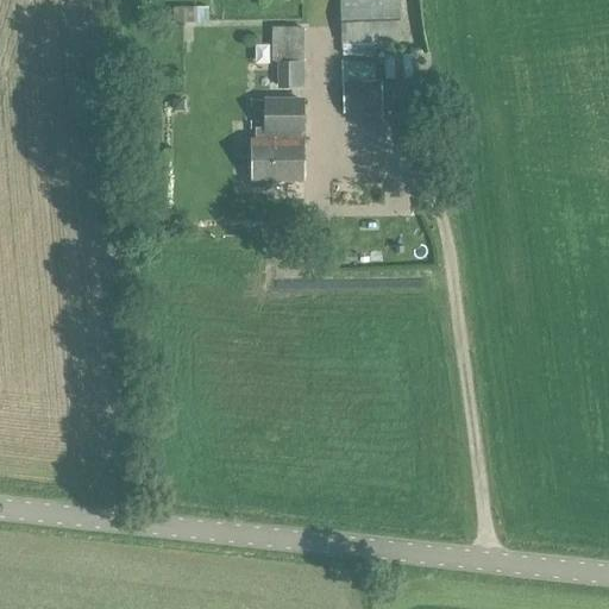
[(400,43),(399,18),(397,0),(339,0),(340,56),(382,55),(382,43),(396,43),(400,43)]
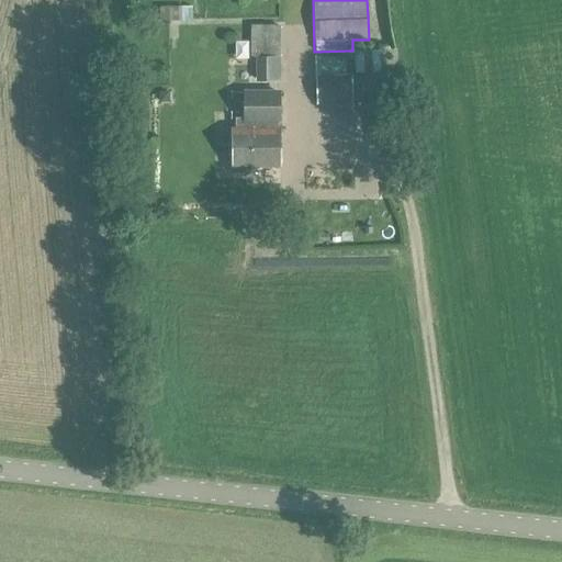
[(192,6),(161,6),(161,21),(192,21),(192,6)]
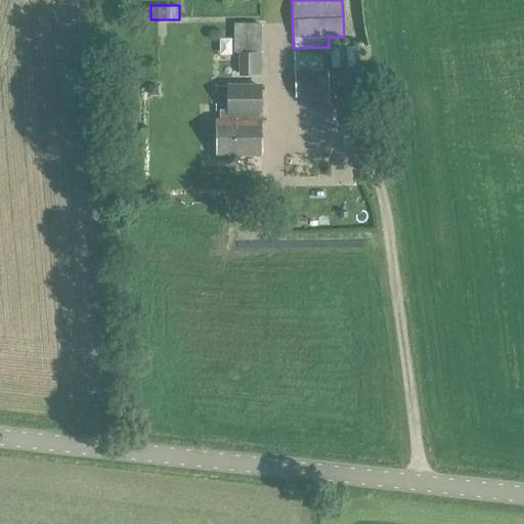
[(353,70),(354,44),(340,44),(339,69),(353,70)]
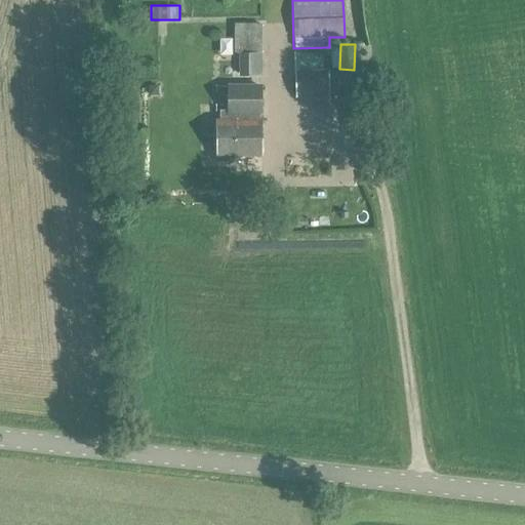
[(239,53),(239,77),(263,77),(263,53),(239,53)]
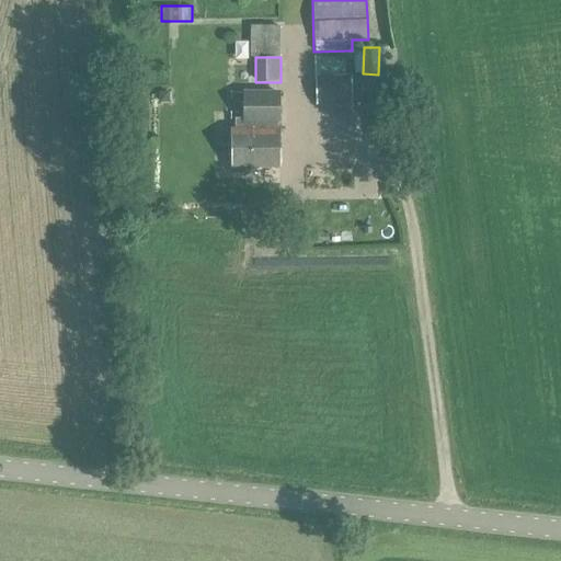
[(316,58),(317,105),(351,104),(350,77),(344,77),(344,57),(316,58)]
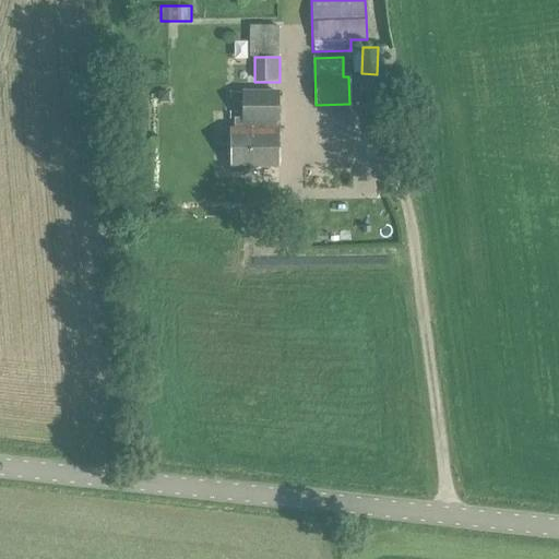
[(380,74),(354,75),(351,75),(352,104),(380,103),(379,97),(381,97),(380,74)]
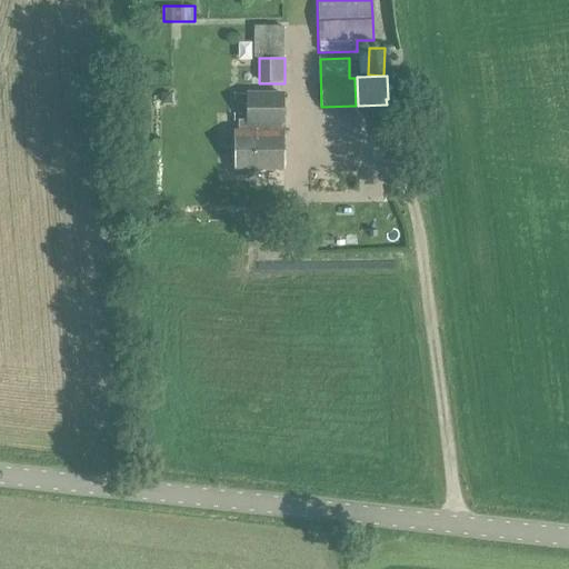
[(248,95),(248,120),(239,120),(240,130),(283,130),(283,95),(248,95)]
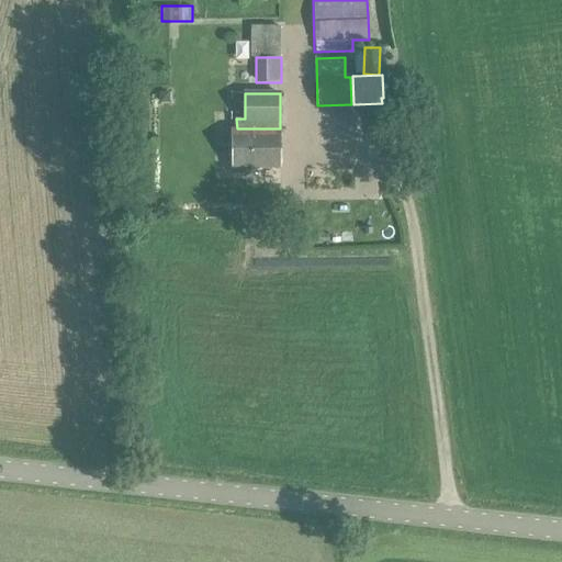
[(280,128),(237,128),(233,128),(234,172),(259,172),(259,167),(280,167),(280,128)]
